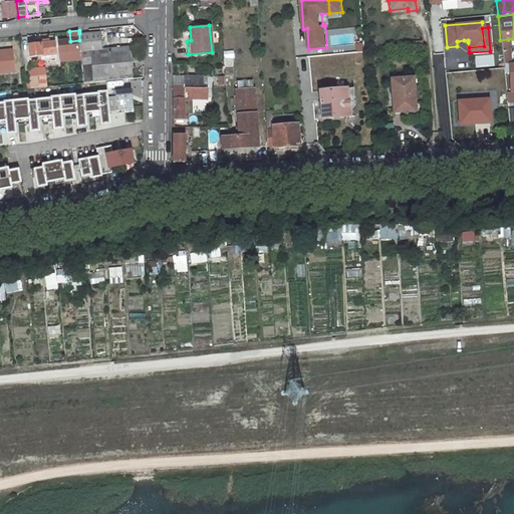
[(102,49),(100,32),(88,33),(79,33),(79,40),(80,50),(81,63),(90,62),(92,81),(131,77),(129,46),(102,49)]
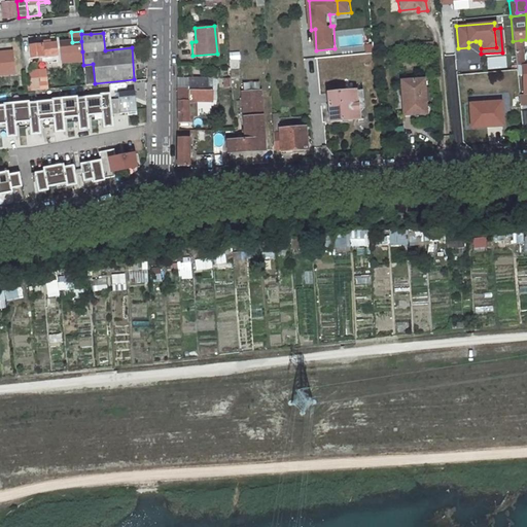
[(523,64),(521,40),(513,41),(516,65),(523,64)]
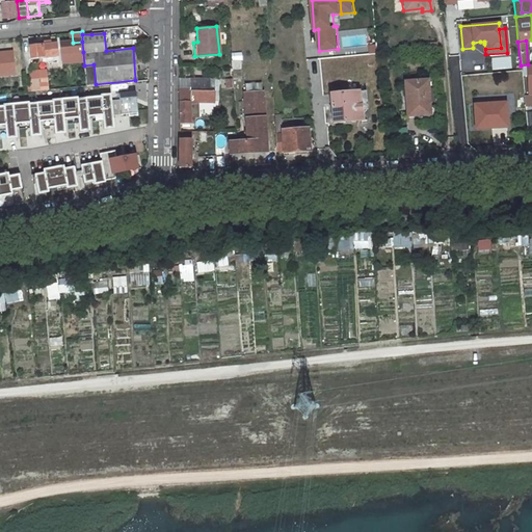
[(29,46),(30,59),(40,58),(40,63),(48,62),(48,60),(49,60),(49,57),(57,56),(56,44),(51,44),(51,42),(42,43),(43,45),(29,46)]
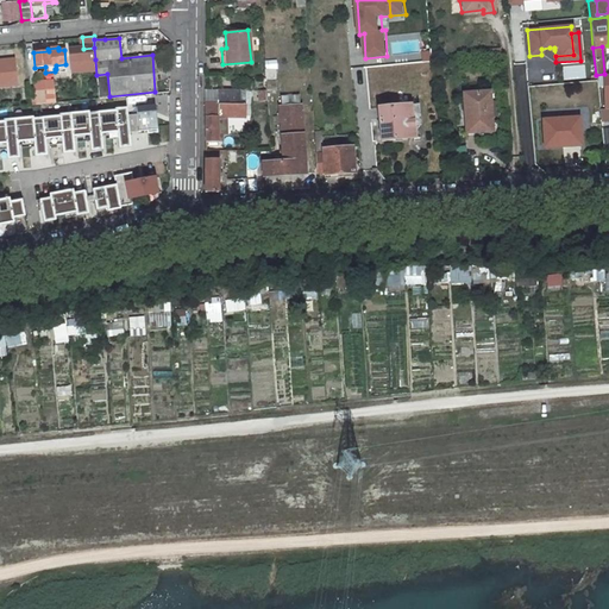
[(94,48),(83,49),(71,49),(71,61),(95,60),(94,48)]
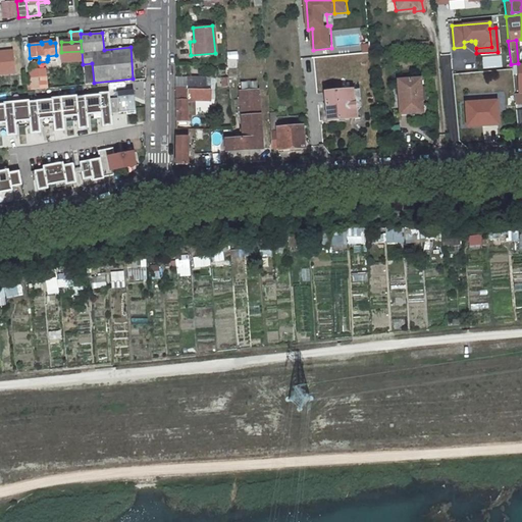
[(13,50),(0,52),(0,73),(15,71),(13,50)]
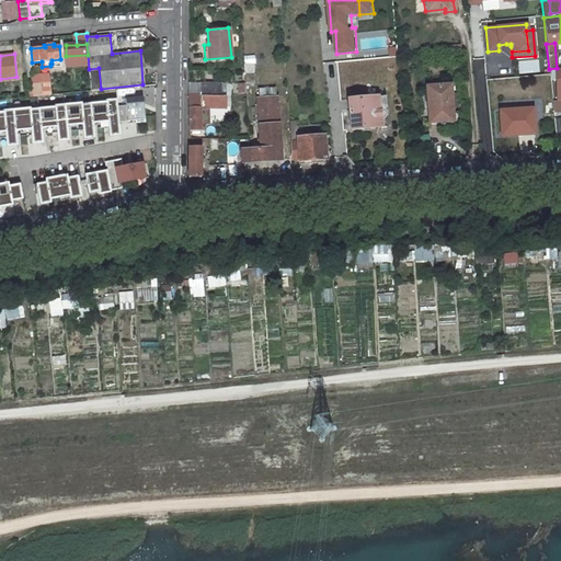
[(88,58),(88,55),(66,56),(67,66),(80,65),(80,58),(88,58)]
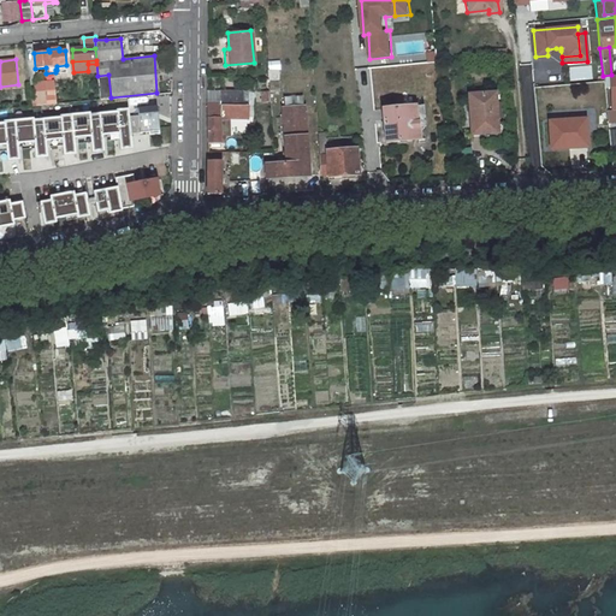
[(280,90),(280,70),(268,69),(268,89),(280,90)]
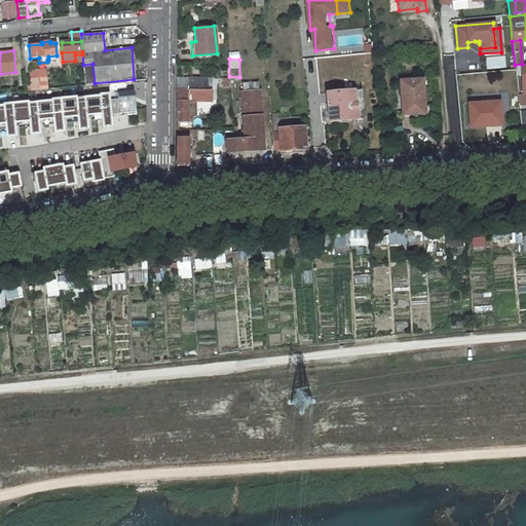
[(333,80),(347,79),(346,62),(332,63),(333,80)]
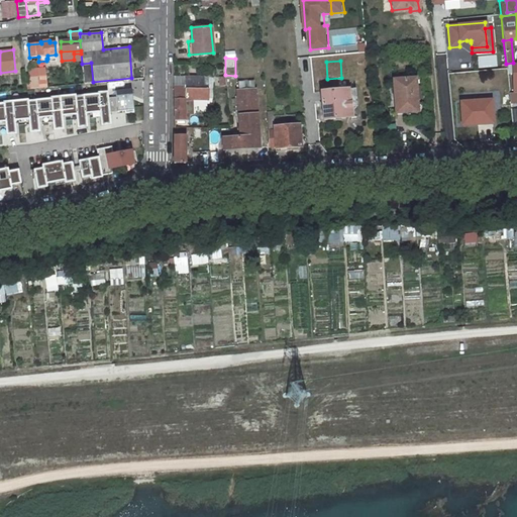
[(207,75),(185,75),(185,87),(174,87),(175,119),(186,119),(185,98),(207,97),(207,75)]
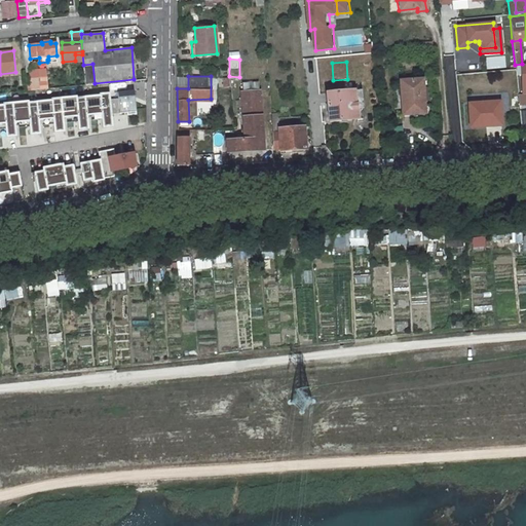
[(424,112),(422,78),(401,79),(402,105),(412,104),(413,113),(424,112)]
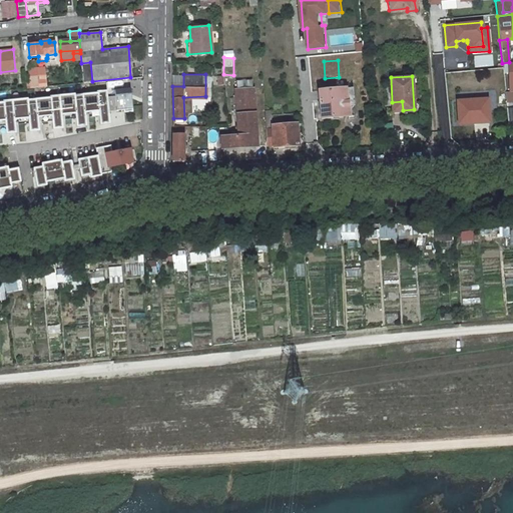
[(254,86),(253,79),(237,80),(237,87),(254,86)]
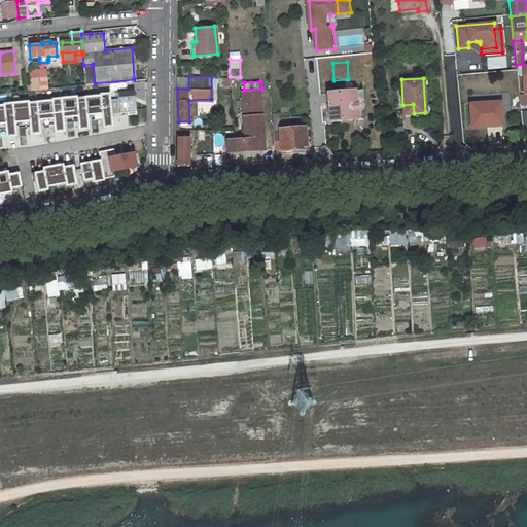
[(357,118),(357,121),(361,121),(359,108),(357,108),(355,90),(326,93),(329,120),(357,118)]
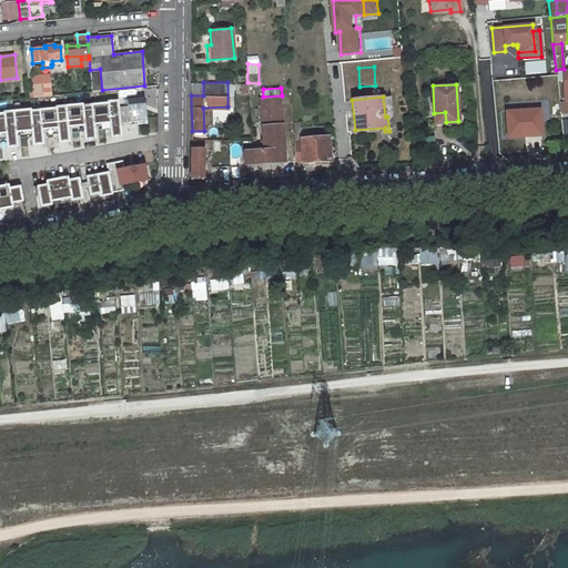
[(387,117),(392,115),(391,97),(383,97),(385,117),(387,117)]
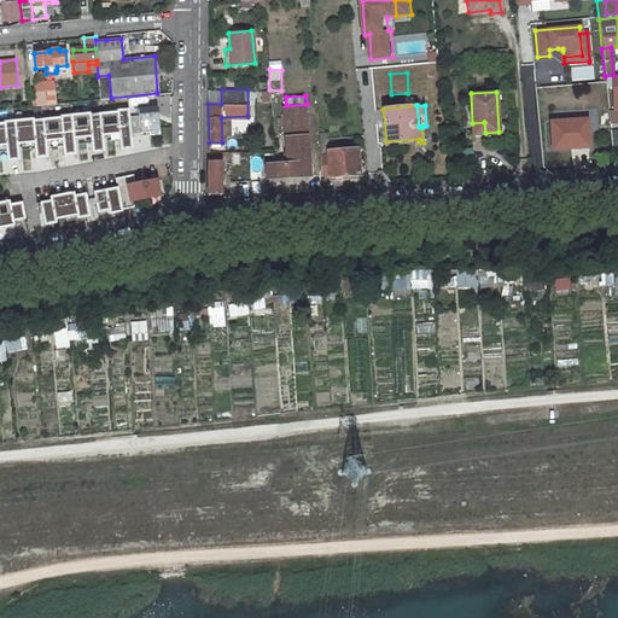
[(159,134),(157,106),(138,108),(139,115),(128,116),(128,109),(99,112),(99,114),(89,114),(89,112),(42,118),(42,120),(33,120),(33,118),(0,122),(0,151),(6,151),(7,161),(18,159),(17,150),(34,149),(35,157),(47,156),(46,147),(63,145),(64,155),(75,153),(74,144),(91,143),(92,151),(103,150),(103,141),(120,139),(121,149),(132,147),(130,133),(149,132),(149,135),(159,134)]
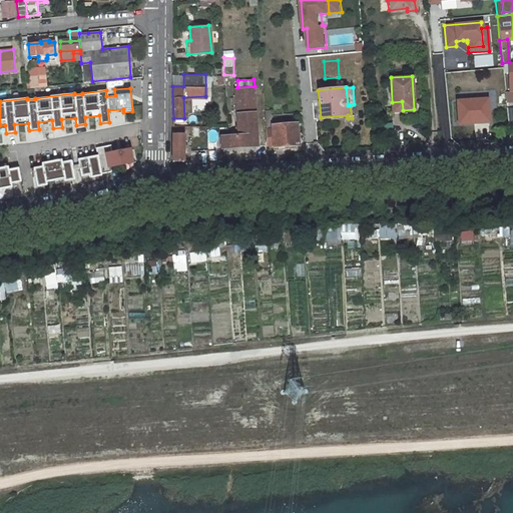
[(222,148),(228,148),(257,145),(252,88),(235,90),(238,135),(221,137),(222,148)]
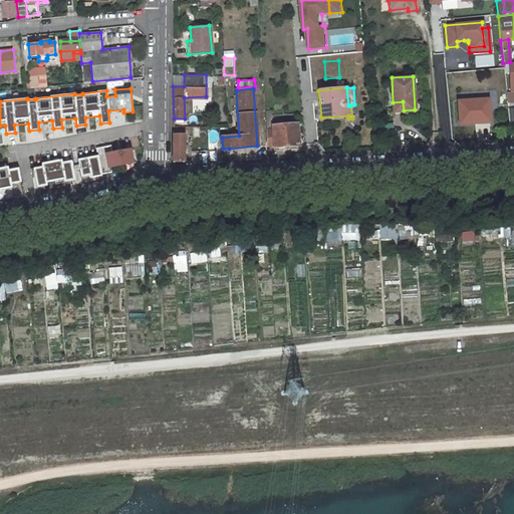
[(459,101),(460,122),(475,121),(475,123),(490,122),(489,99),(459,101)]
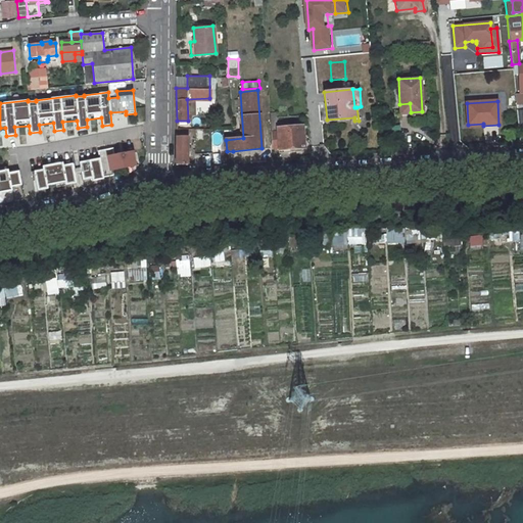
[(411,112),(410,103),(399,104),(400,113),(411,112)]
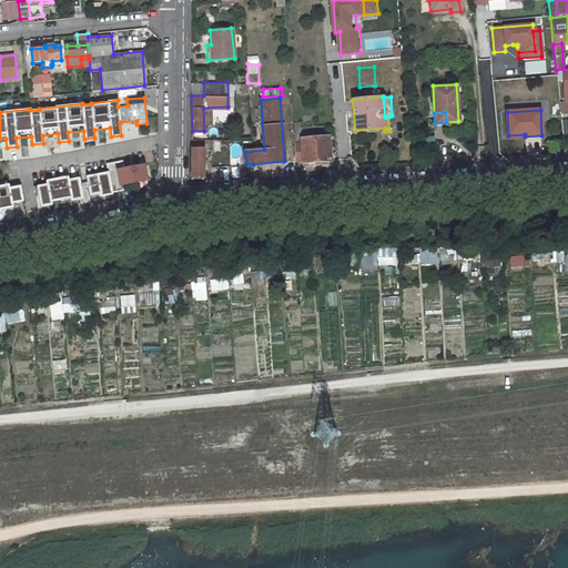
[(301,142),(294,143),(295,162),(303,161),(303,162),(330,160),(328,137),(317,138),(316,134),(312,134),(312,138),(301,139),(301,142)]
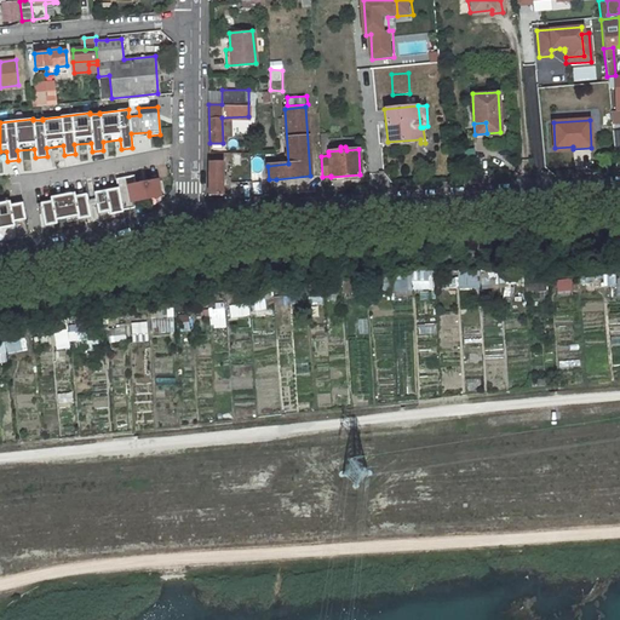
[(222,194),(222,161),(208,161),(208,194),(222,194)]
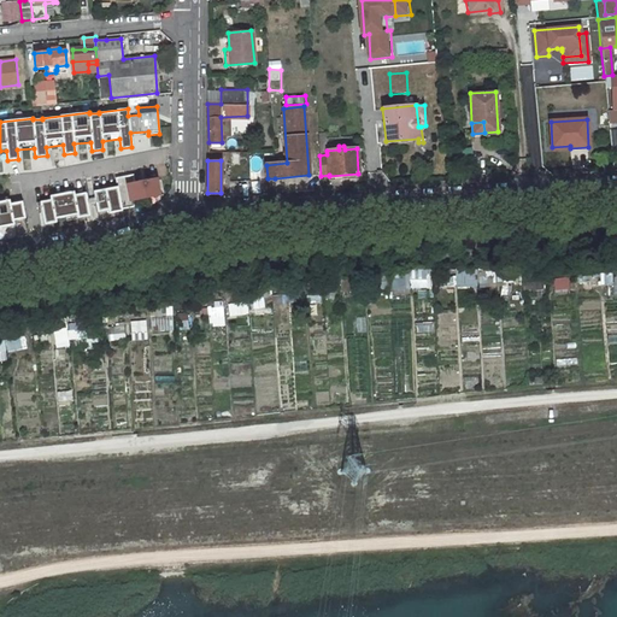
[(117,187),(94,191),(98,212),(109,210),(109,213),(122,210),(122,209),(135,206),(134,199),(159,194),(156,180),(135,183),(133,174),(115,177),(117,187)]
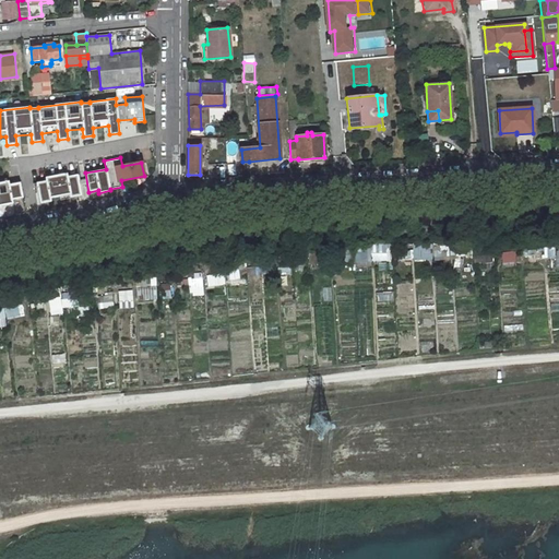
[(80,180),(79,175),(68,177),(67,174),(45,177),(46,181),(33,183),(34,188),(37,188),(40,203),(51,201),(50,198),(69,194),(70,198),(82,195),(79,180),(80,180)]
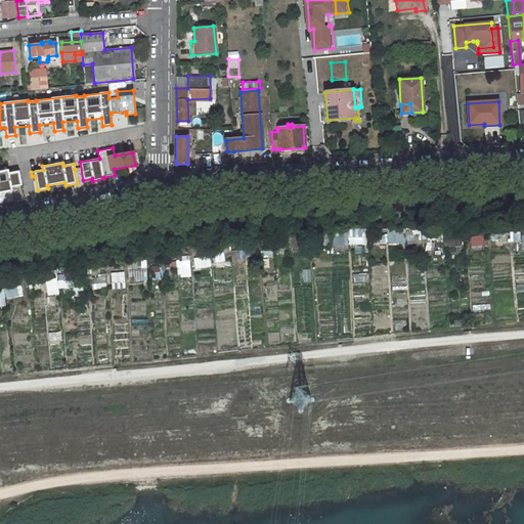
[(0,192),(12,190),(11,187),(8,173),(8,170),(0,171),(0,192)]
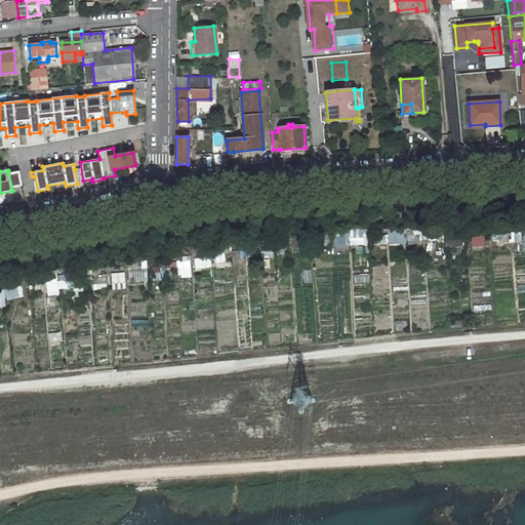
[(8,173),(11,188),(22,186),(18,171),(8,173)]
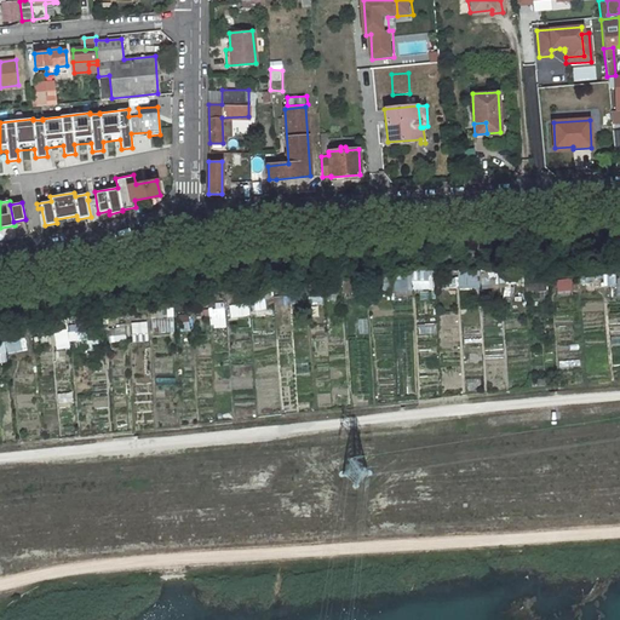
[(458,271),(459,290),(482,288),(481,269),(458,271)]
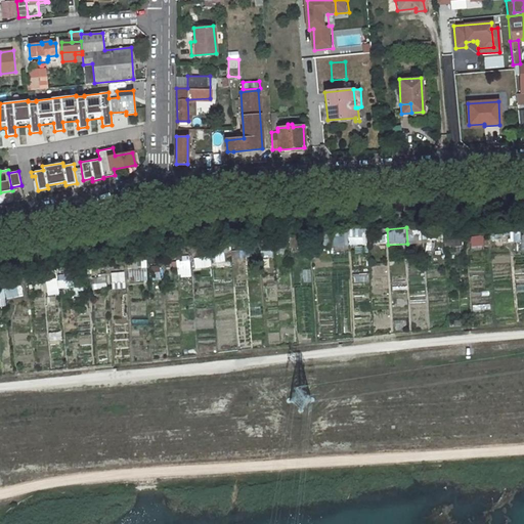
[(367,244),(366,228),(337,230),(338,245),(367,244)]
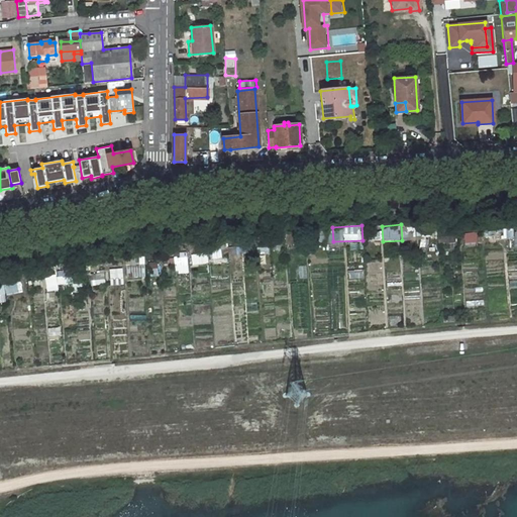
[(516,227),(505,228),(505,239),(515,239),(515,247),(516,246),(516,227)]
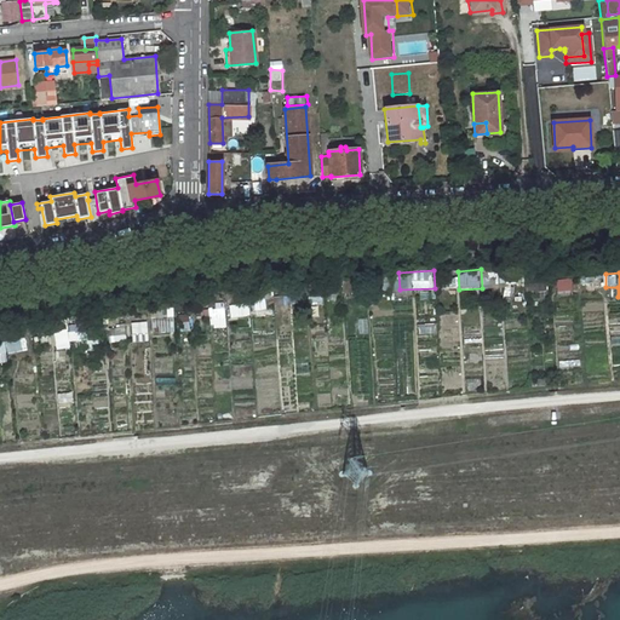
[(573,280),(557,280),(558,296),(573,294),(573,280)]
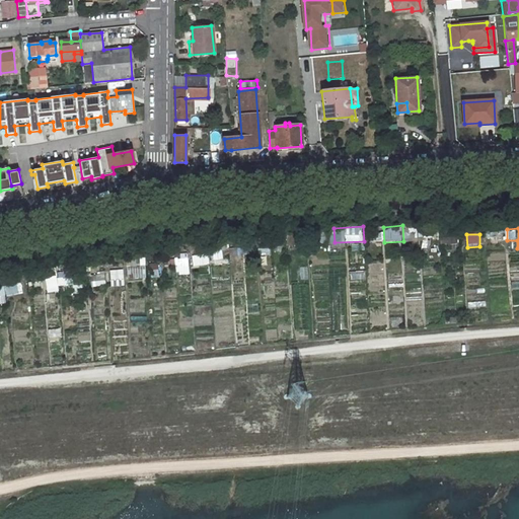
[(300,268),(300,280),(308,280),(307,267),(300,268)]
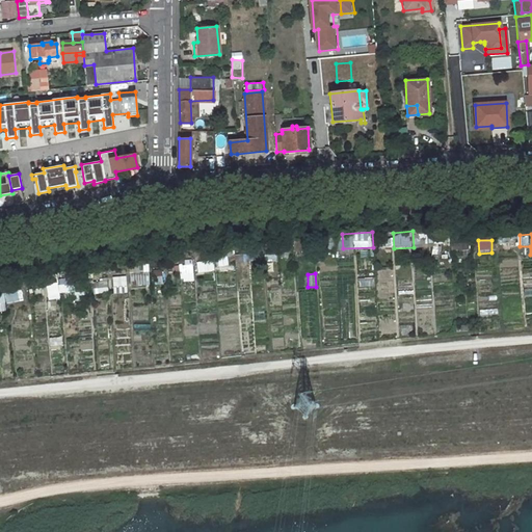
[(113,276),(114,294),(129,293),(127,275),(113,276)]
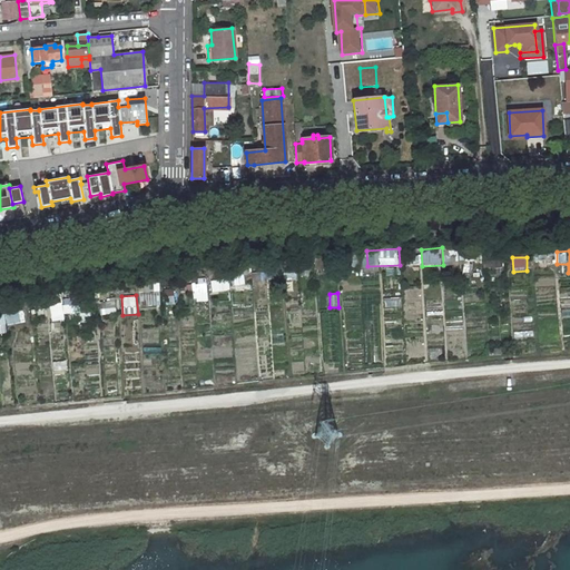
[(64,300),(66,317),(82,315),(80,297),(64,300)]
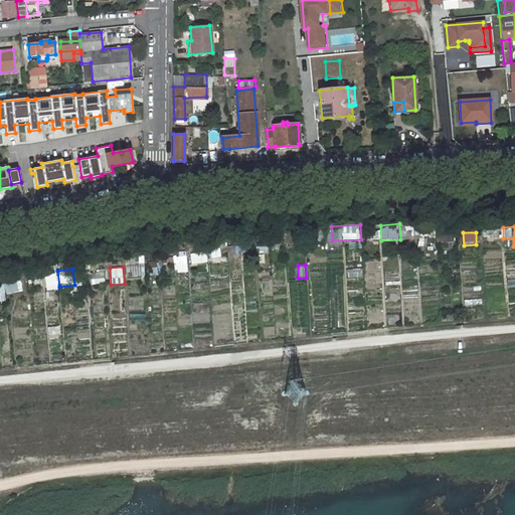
[(92,284),(106,283),(105,269),(91,270),(92,284)]
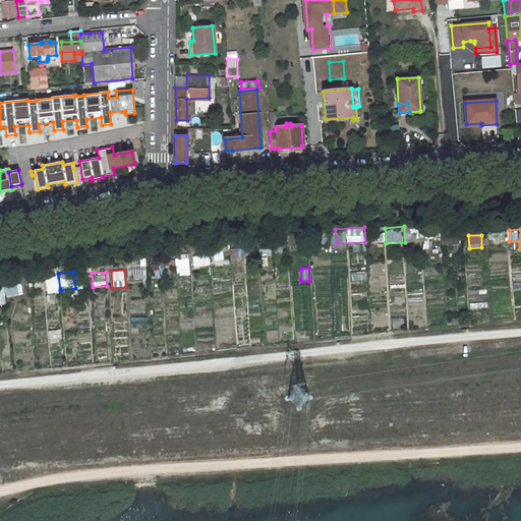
[(0,303),(6,303),(5,298),(24,294),(21,282),(0,285),(0,303)]
